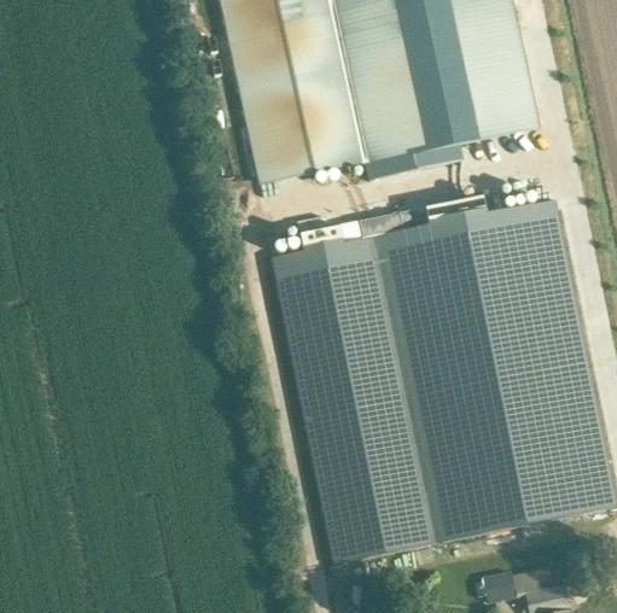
[(219,0),(257,180),(364,157),(368,179),(461,158),(457,140),(537,123),(511,0),(219,0)]
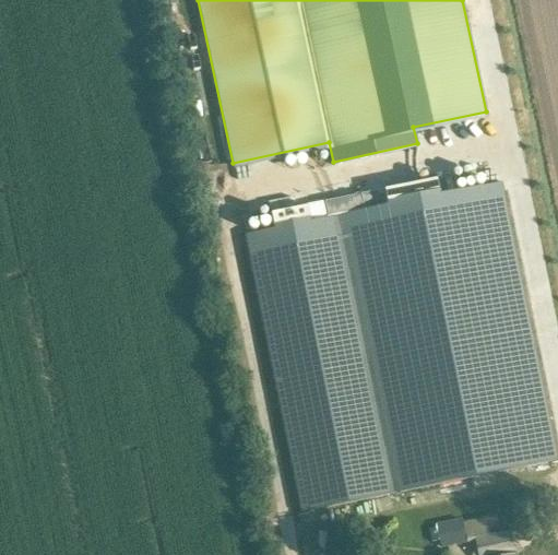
[(273,226),(245,232),(301,509),(556,457),(500,180),(439,192),(436,176),(323,199),(327,215),(310,219),(307,203),(270,211),(273,226)]
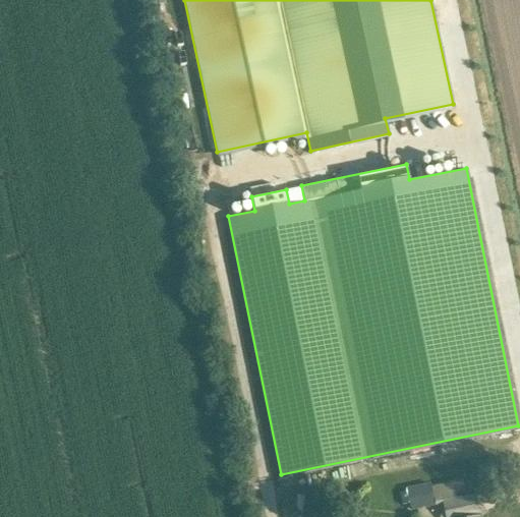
[(429,480),(406,485),(410,507),(435,502),(429,480)]
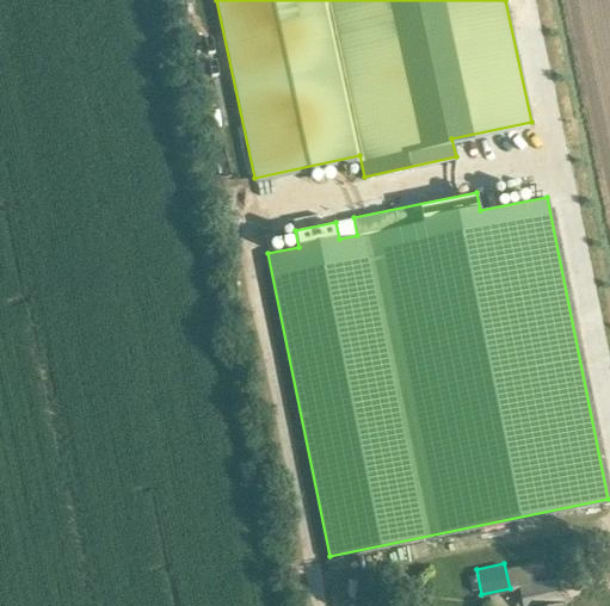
[(562,605),(556,576),(519,585),(523,605),(562,605)]
